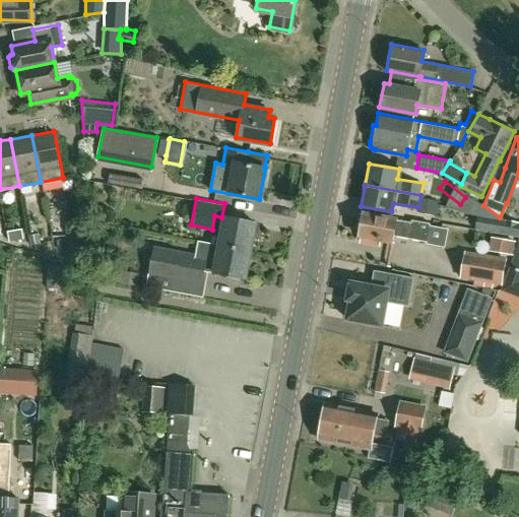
[(427,212),(441,215),(444,200),(430,198),(427,212)]
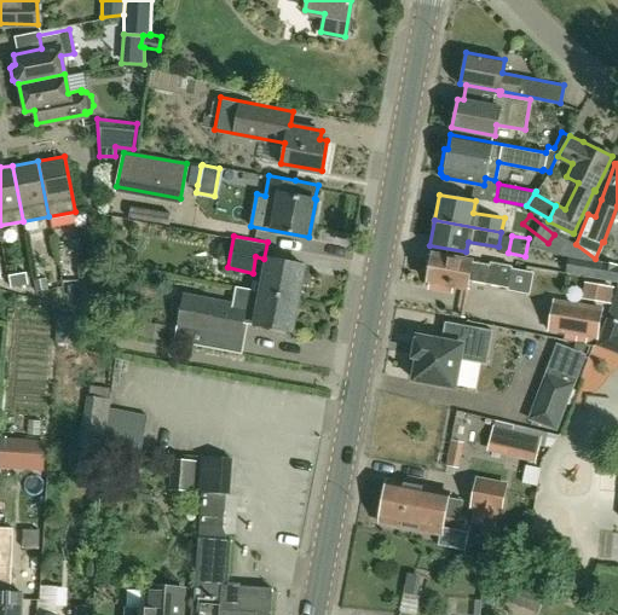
[(531,270),(510,266),(512,265),(489,261),(489,264),(432,253),(427,279),(429,280),(429,285),(450,289),(451,284),(466,286),(468,279),(507,286),(507,288),(526,293),(531,270)]
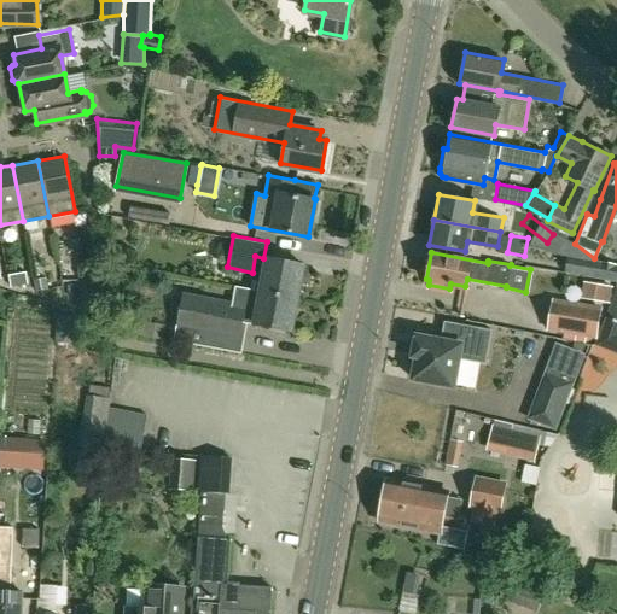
[(595,259),(566,255),(564,270),(593,275),(595,259)]
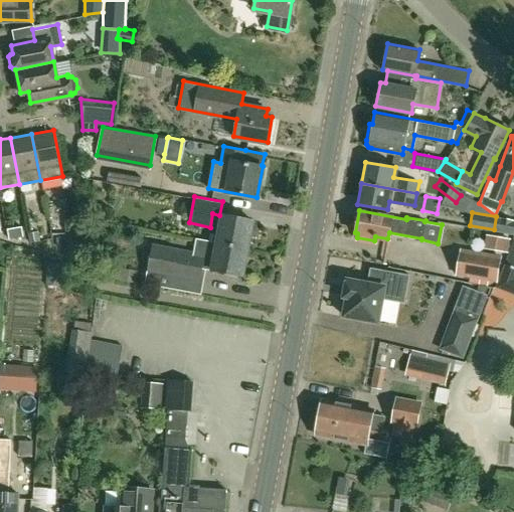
[(205,239),(247,247),(252,219),(222,213),(217,241),(205,238),(205,239)]
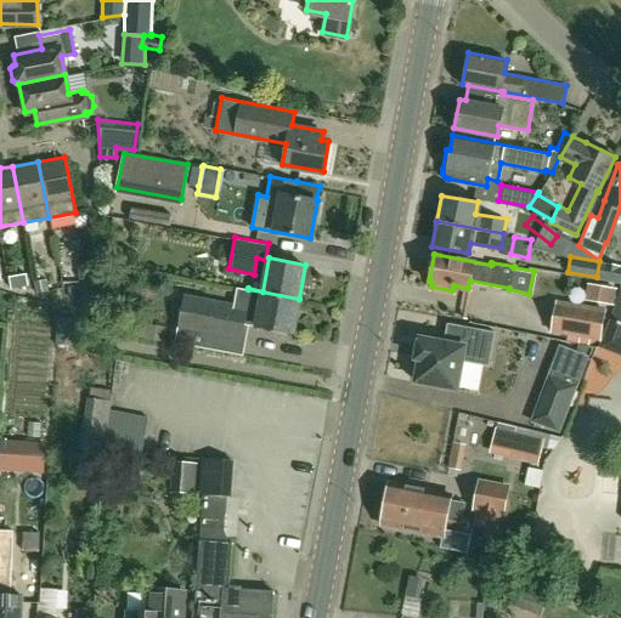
[(620,265),(599,261),(597,277),(620,281),(620,265)]
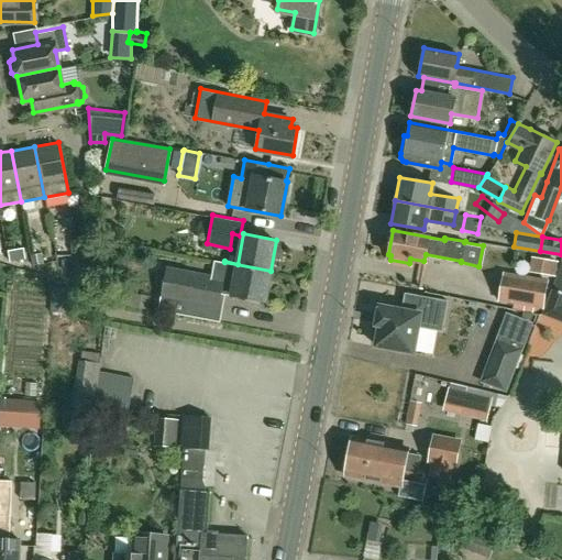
[(25,256),(23,246),(8,250),(10,260),(25,256)]
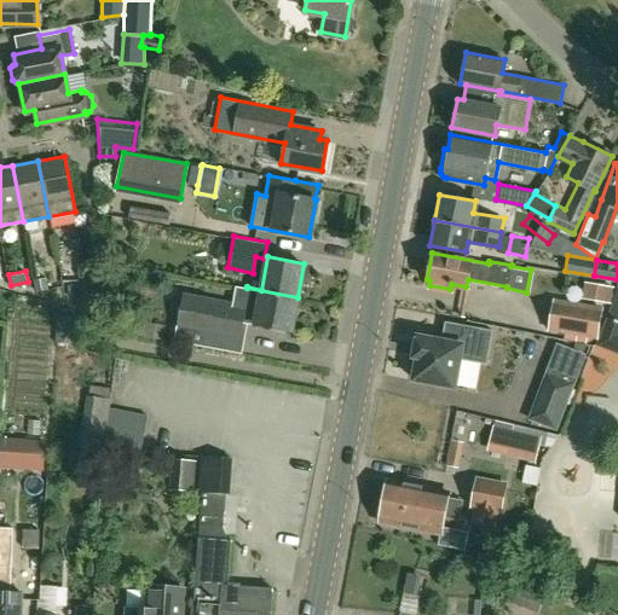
[(610,302),(613,285),(588,282),(585,297),(610,302)]
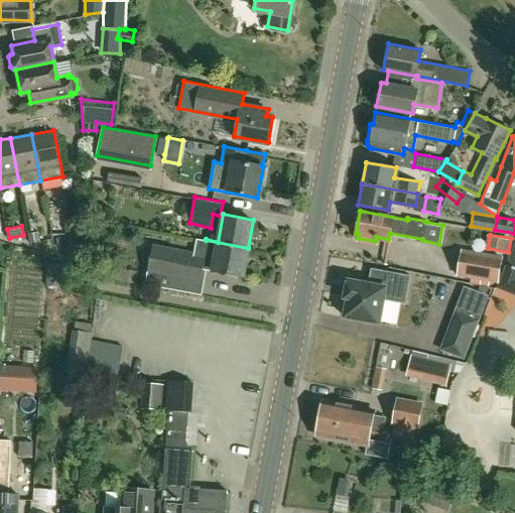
[(206,240),(196,238),(192,251),(152,244),(145,282),(201,293),(201,291),(191,289),(194,280),(199,281),(202,267),(243,275),(248,248),(206,240)]
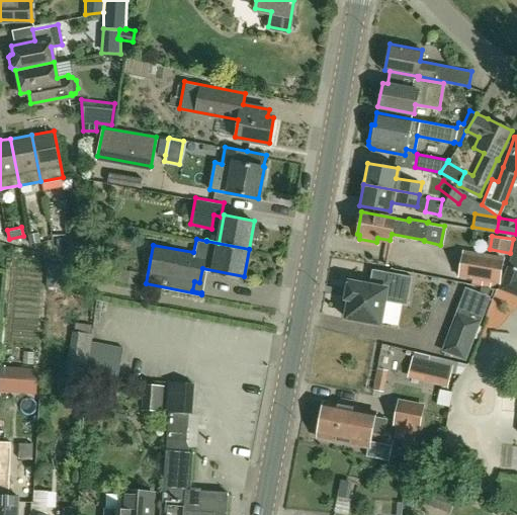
[(504,256),(462,248),(457,275),(499,283),(504,256)]
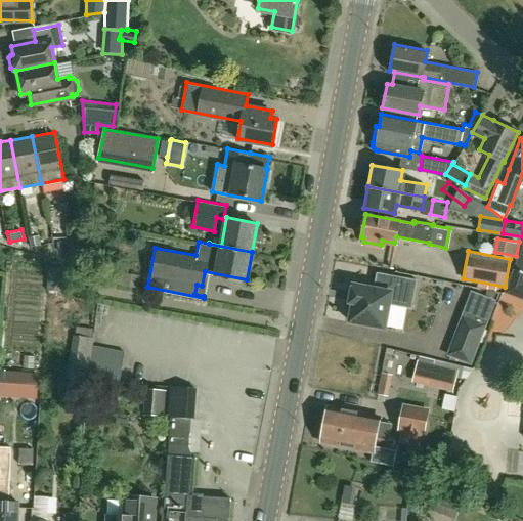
[(522,262),(517,260),(505,291),(522,297),(522,262)]
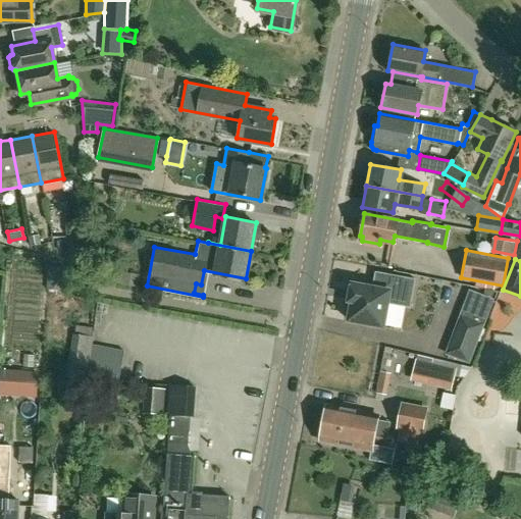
[(352,282),(348,301),(351,301),(348,319),(382,325),(387,302),(399,304),(405,275),(374,270),(371,286),(352,282)]
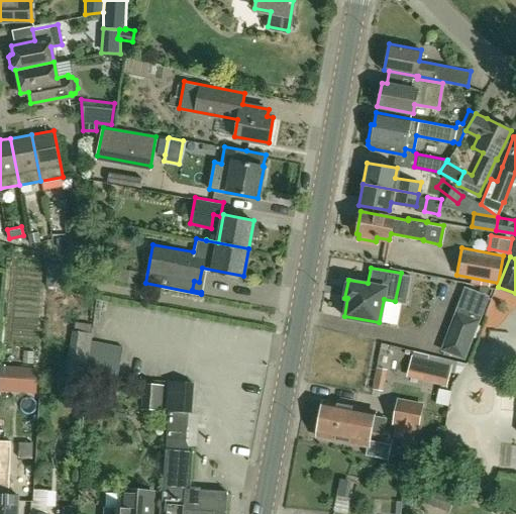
[(439,348),(463,357),(489,293),(465,284),(439,348)]
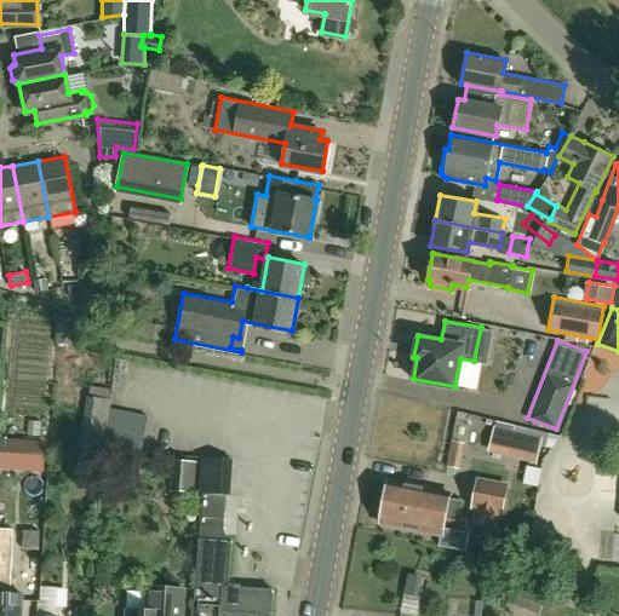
[(486,389),(489,363),(468,361),(465,386),(486,389)]
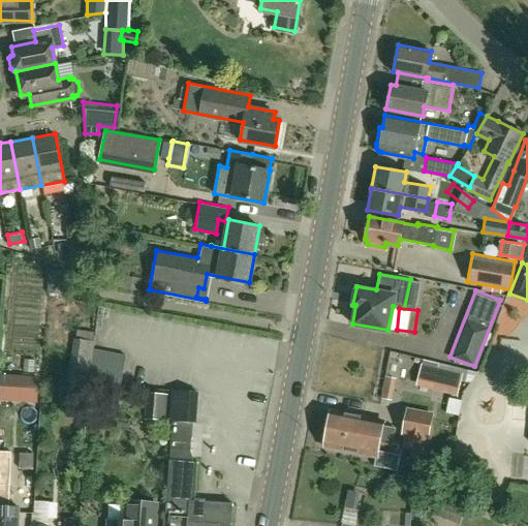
[(95,346),(96,341),(75,339),(70,378),(91,381),(95,346)]
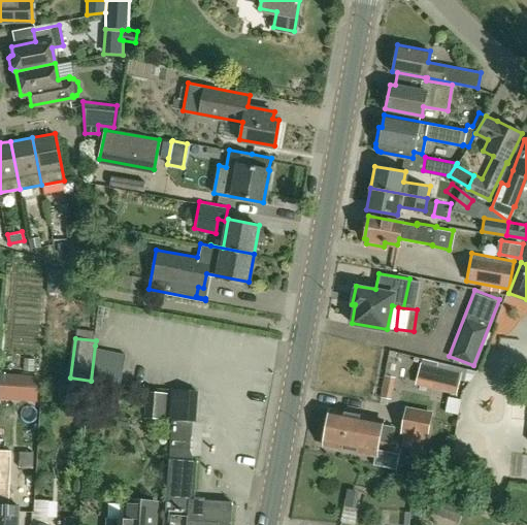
[(125,352),(95,346),(91,381),(90,382),(119,383),(125,352)]
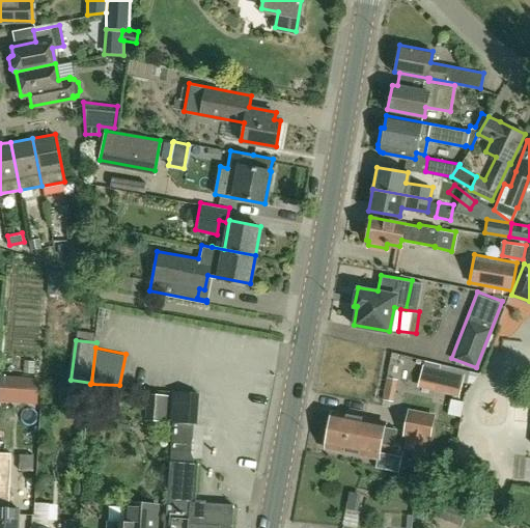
[(463,371),(439,367),(435,390),(458,394),(463,371)]
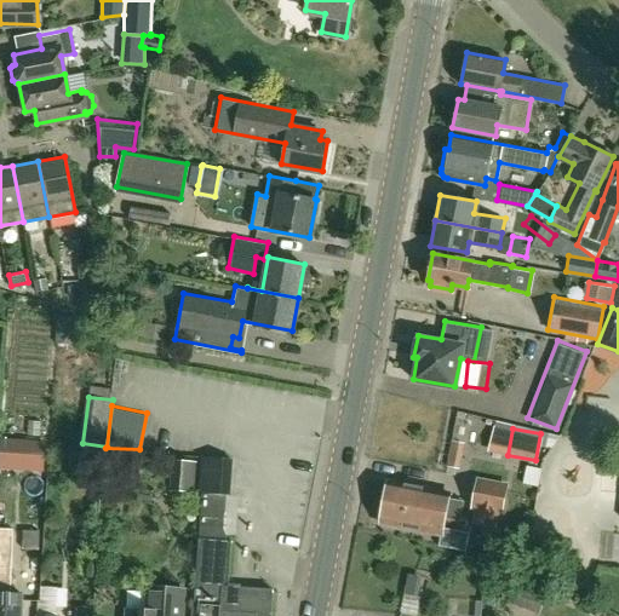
[(0,436),(0,465),(44,468),(46,438),(0,436)]
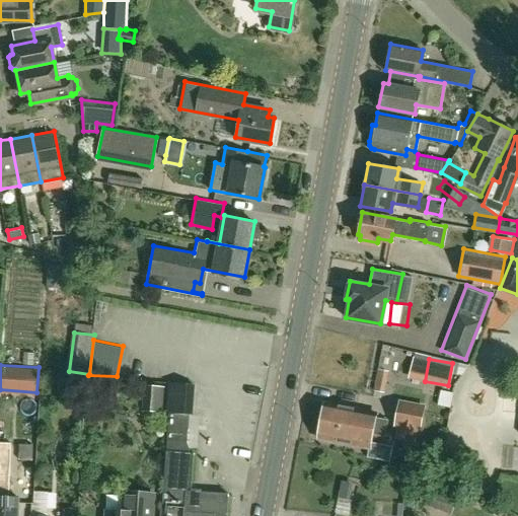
[(166,412),(168,412),(189,413),(191,413),(193,383),(168,381),(166,412)]
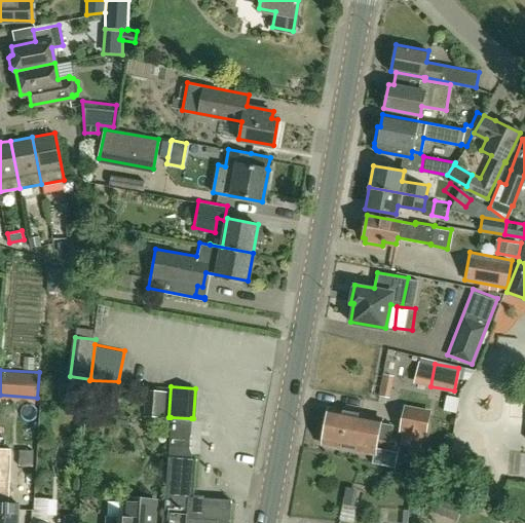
[(144,389),(143,414),(166,415),(167,389),(144,389)]
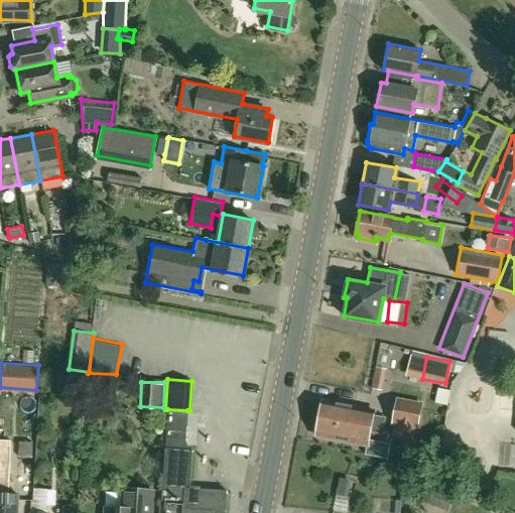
[(417,426),(421,400),(396,396),(391,422),(396,423),(394,433),(412,436),(413,426),(417,426)]
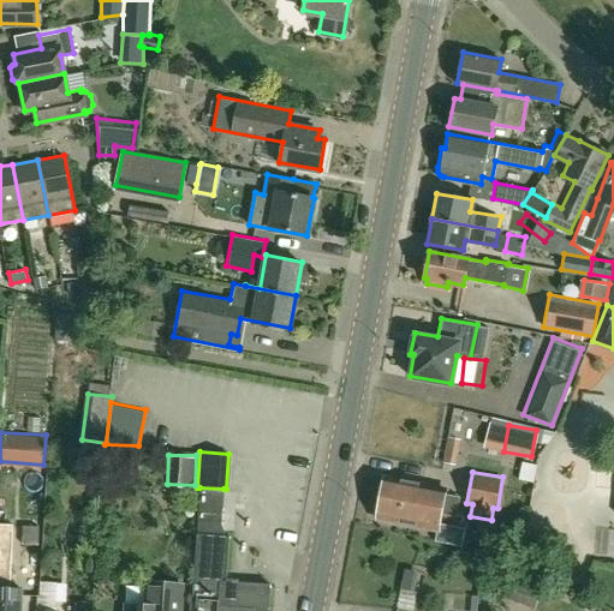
[(373,510),(377,514),(376,516),(437,528),(441,508),(455,510),(459,496),(443,493),(445,487),(380,475),(373,510)]
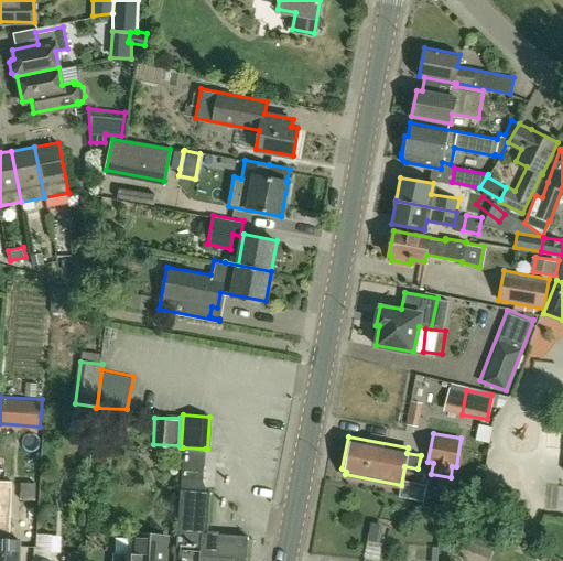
[(183,448),(180,489),(203,491),(205,449),(183,448)]
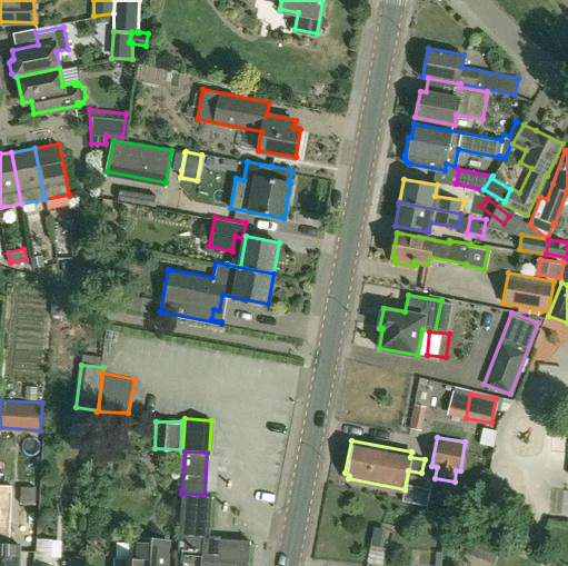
[(0,565),(19,565),(20,550),(20,545),(9,544),(12,485),(0,484),(0,565)]
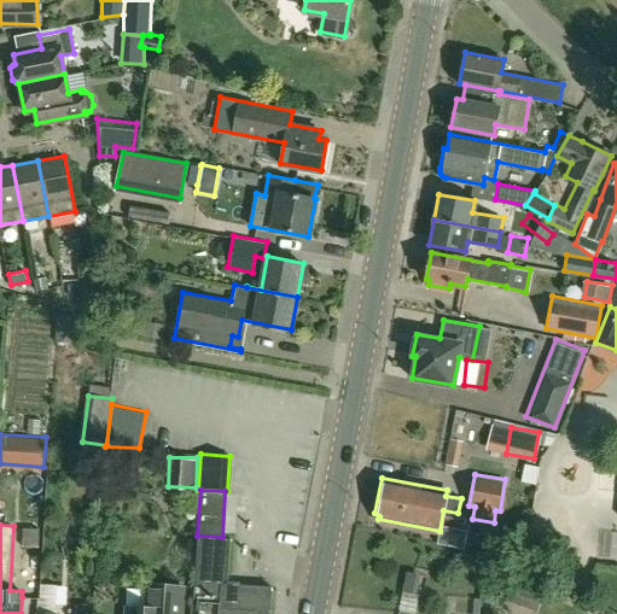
[(22,591),(22,597),(35,598),(38,545),(39,545),(39,527),(22,526),(21,574),(22,574),(22,591)]
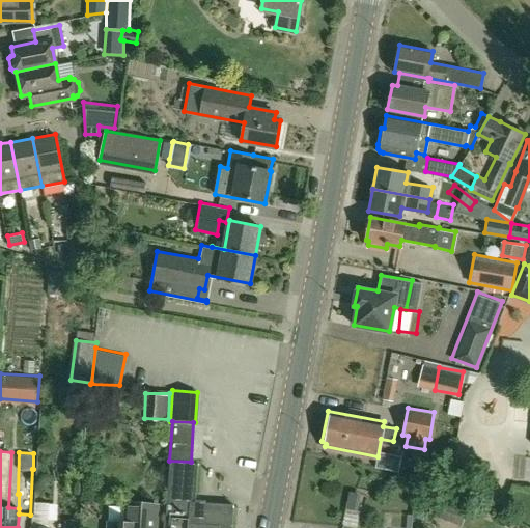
[(169,461),(168,475),(165,513),(164,513),(162,527),(230,527),(233,503),(205,501),(205,500),(194,499),(196,463),(197,464),(197,462),(191,462),(169,461)]
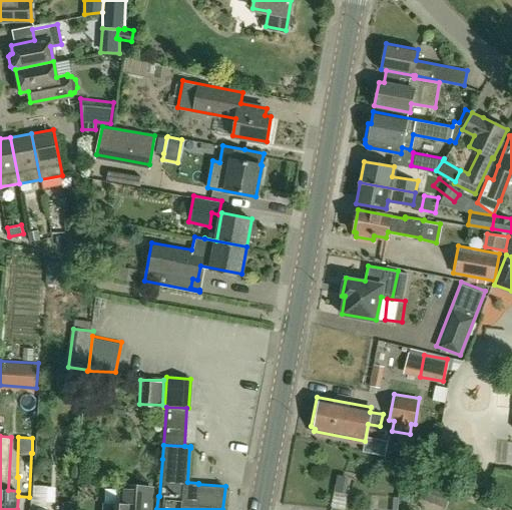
[(349,476),(337,473),(334,489),(345,492),(349,476)]
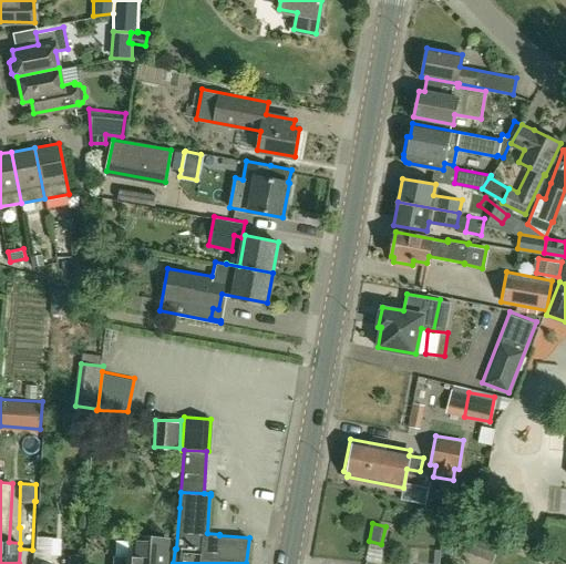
[(116,556),(115,563),(164,563),(166,539),(136,536),(135,559),(116,556)]
